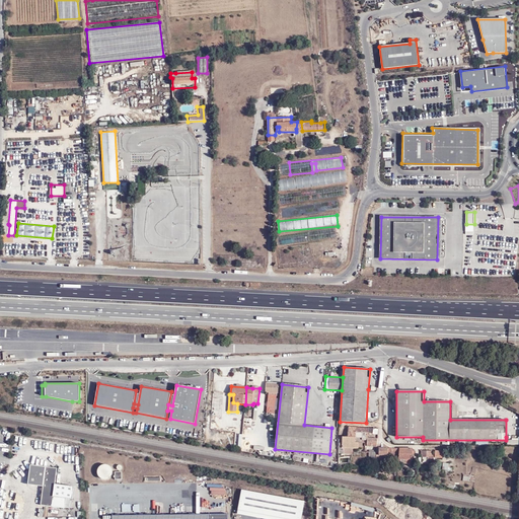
[(269,395),(267,414),(275,414),(277,396),(269,395)]
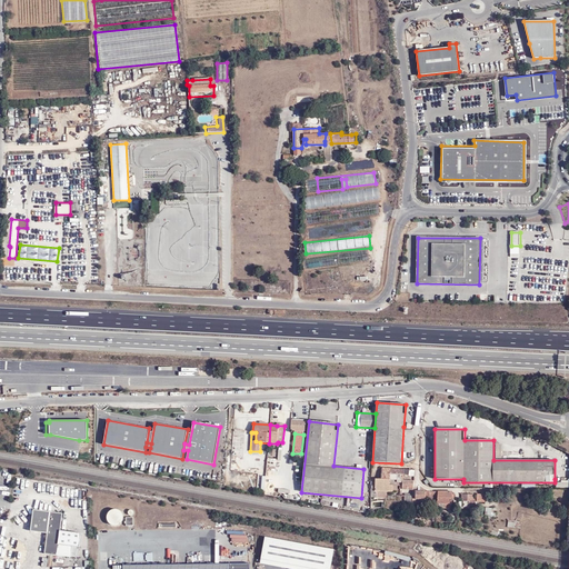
[(275,467),(281,468),(282,459),(268,458),(267,475),(265,495),(269,495),(269,488),(273,488),(275,467)]
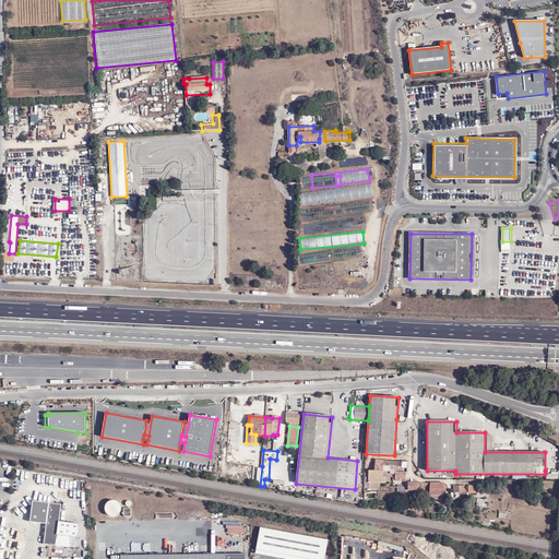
[(299,452),(285,451),(284,459),(293,460),(290,472),(297,472),(299,452)]
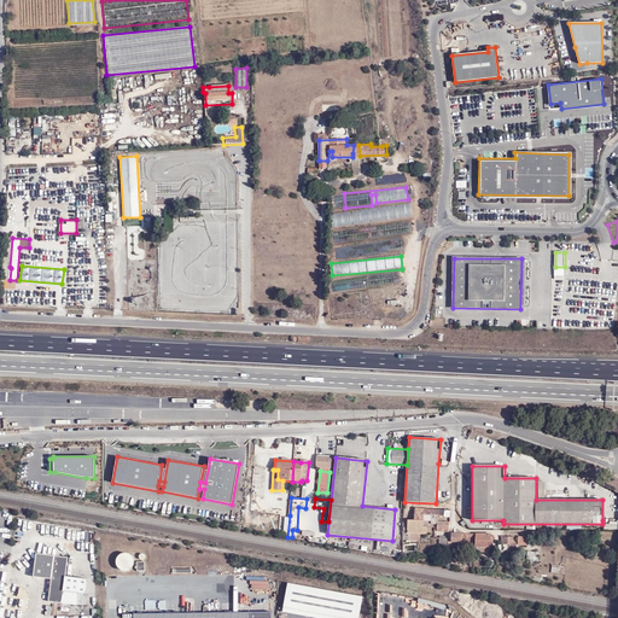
[(415,508),(414,520),(424,520),(431,520),(431,524),(436,524),(438,525),(438,522),(438,516),(444,517),(445,509),(415,508)]
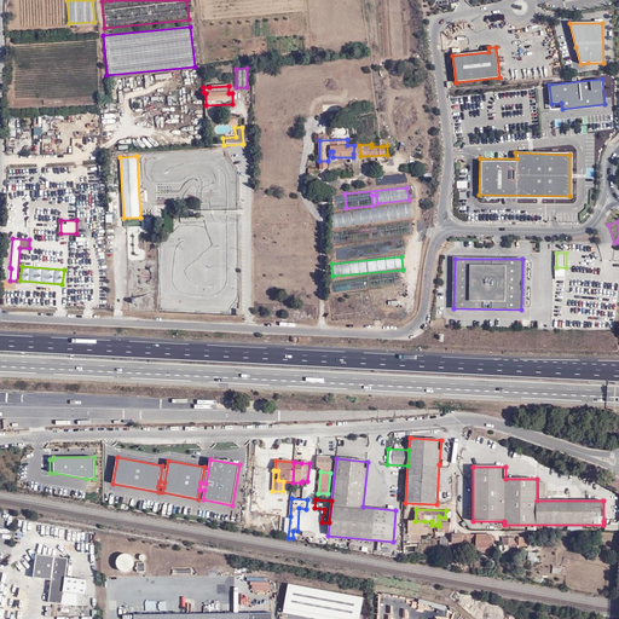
[(415,521),(404,521),(404,541),(410,541),(410,534),(421,534),(428,534),(428,527),(424,527),(424,521),(415,521)]
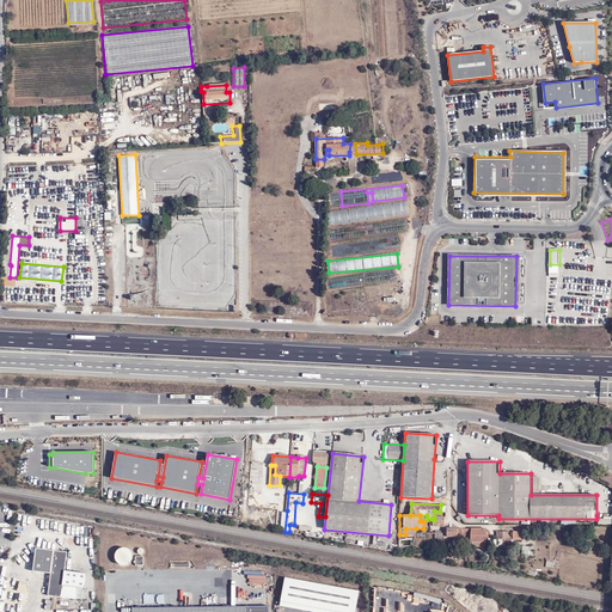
[(427,515),(420,515),(420,521),(423,521),(423,528),(428,528),(428,522),(432,522),(432,519),(427,519),(427,515)]
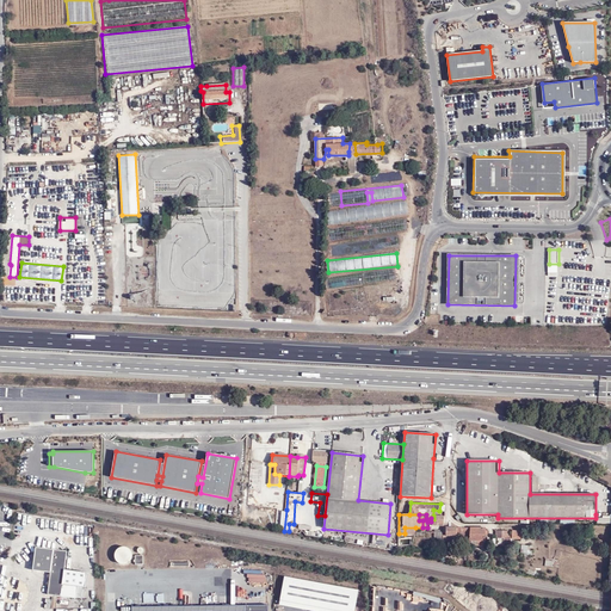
[(443,526),(444,517),(433,516),(433,519),(431,518),(431,522),(430,525),(443,526)]
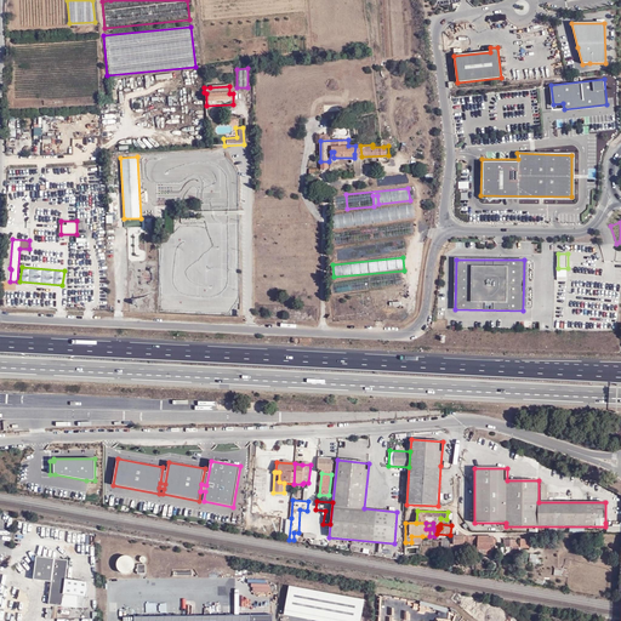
[(320,537),(298,534),(297,541),(305,542),(306,541),(307,540),(308,540),(309,543),(319,546),(320,537)]
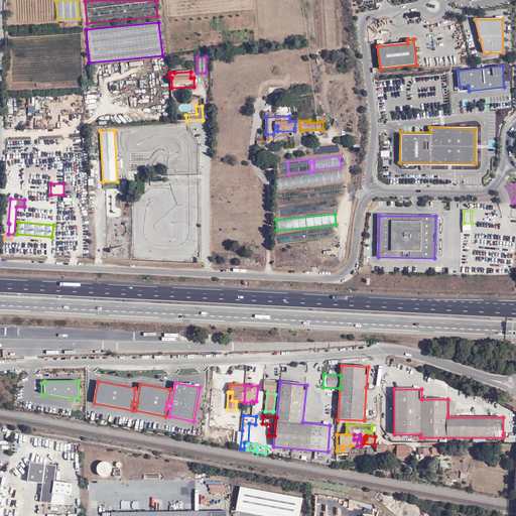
[(374,457),(376,457),(376,458),(381,458),(381,459),(387,459),(387,454),(386,454),(386,452),(390,452),(390,457),(396,457),(397,445),(377,445),(377,454),(374,454),(374,457)]
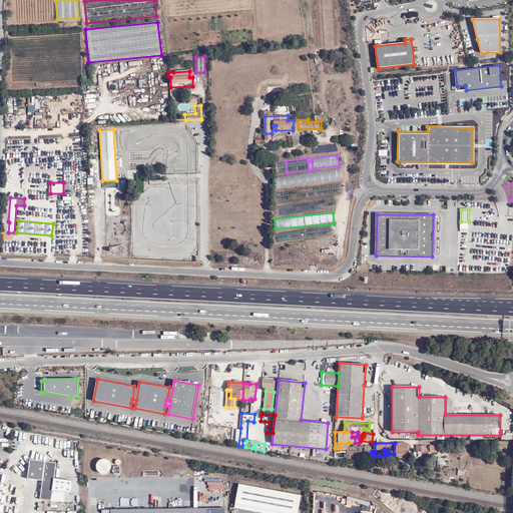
[(394,454),(394,458),(407,459),(407,456),(408,443),(395,443),(394,454)]
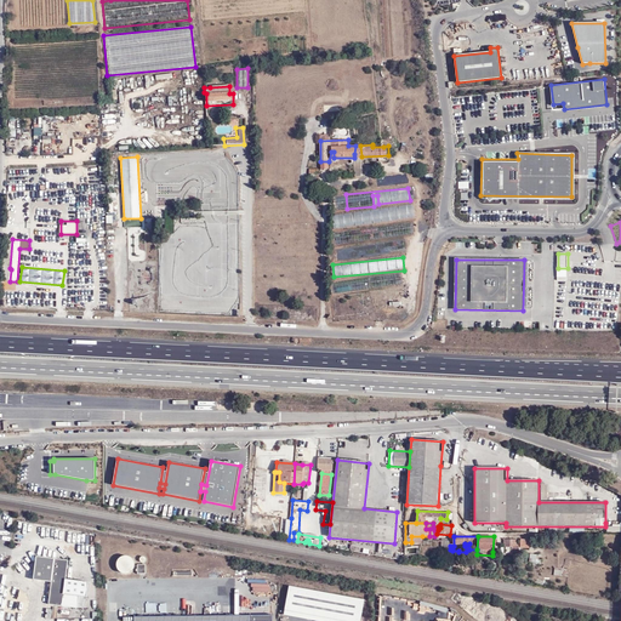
[(66,579),(68,560),(55,558),(36,556),(34,580),(51,582),(49,604),(78,608),(79,597),(87,597),(89,582),(66,579)]
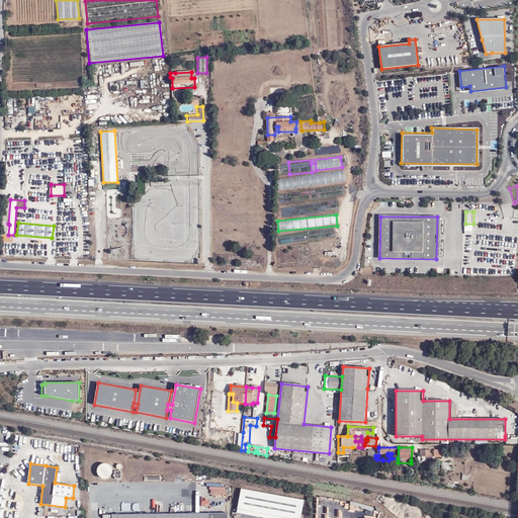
[(112,472),(112,471),(112,469),(111,468),(110,466),(109,465),(108,464),(106,464),(105,463),(103,463),(102,464),(100,465),(99,466),(98,468),(98,469),(98,471),(98,473),(98,475),(100,477),(101,478),(103,479),(104,479),(106,479),(107,479),(109,478),(110,477),(111,476),(111,475),(111,473),(112,472)]
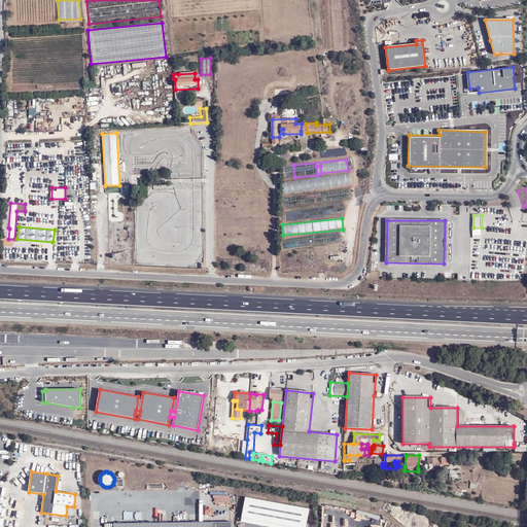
[(483,490),(484,483),(470,481),(469,488),(483,490)]
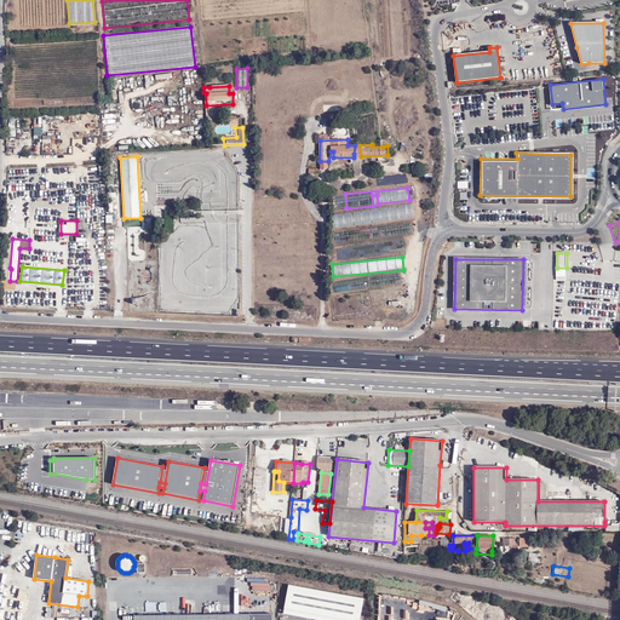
[(360,619),(365,598),(288,585),(283,614),(314,619),(360,619)]
